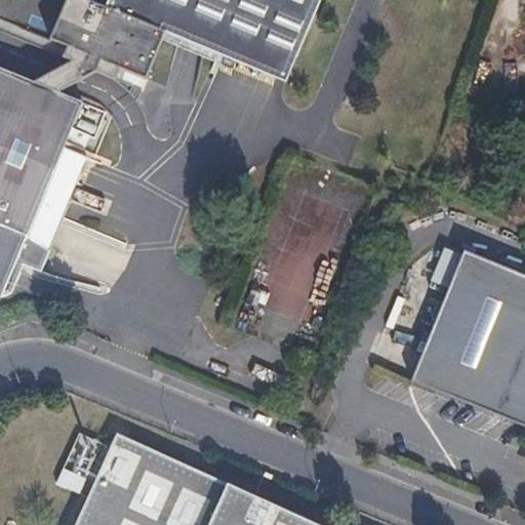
[(288,82),(321,0),(109,0),(107,8),(87,0),(67,0),(51,40),(74,49),(127,70),(148,78),(165,33),(288,82)]
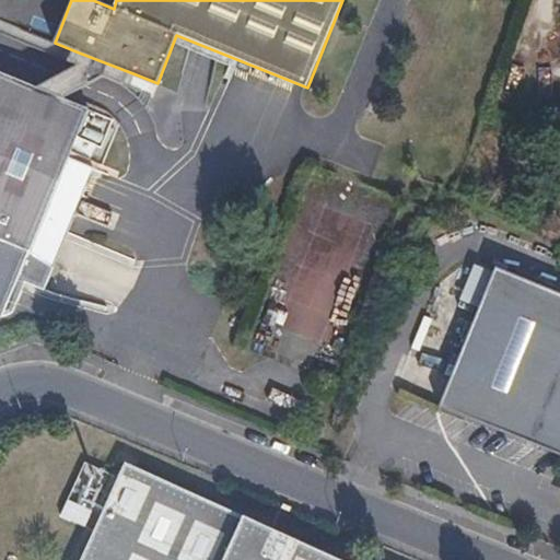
[(80,76),(36,91),(63,102),(107,88),(127,95),(136,74),(79,53),(71,72),(80,76)]
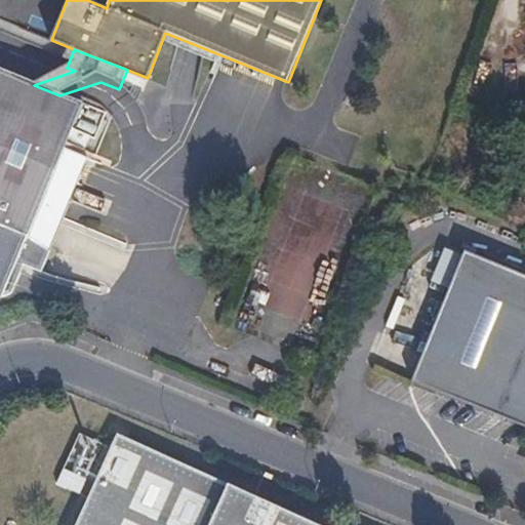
[(0,299),(1,299),(16,264),(43,275),(73,204),(47,193),(66,148),(83,105),(59,95),(34,85),(0,70),(0,299)]
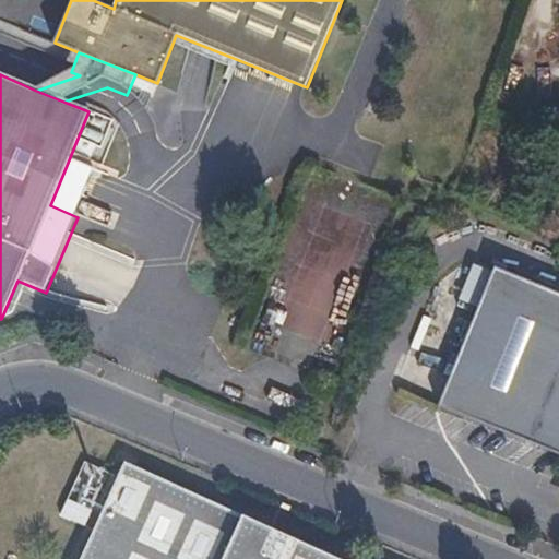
[(50,205),(78,217),(96,171),(97,169),(70,157),(50,205)]
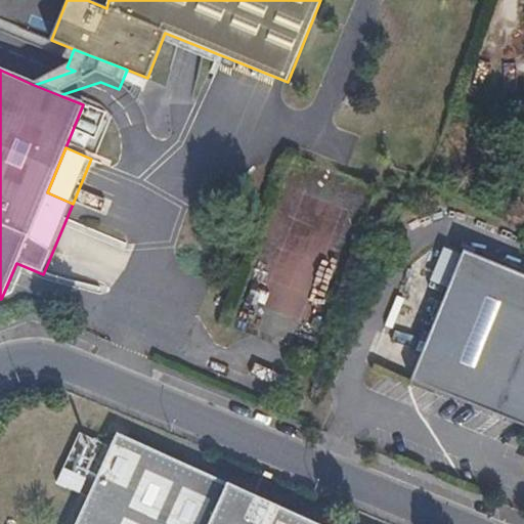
[(523,273),(464,250),(411,382),(523,427),(523,273)]
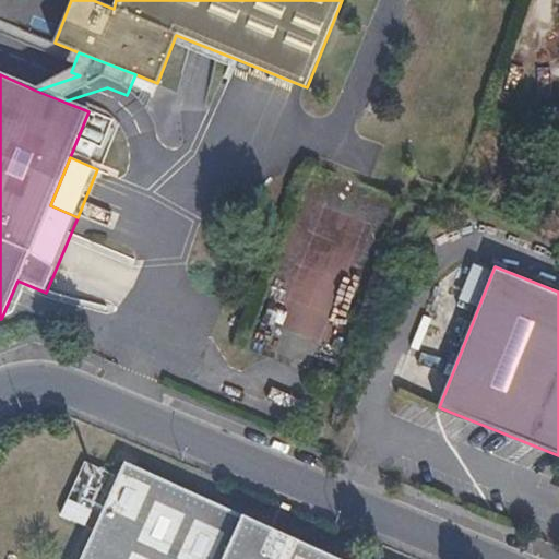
[(337,558),(126,461),(79,558),(337,558)]
